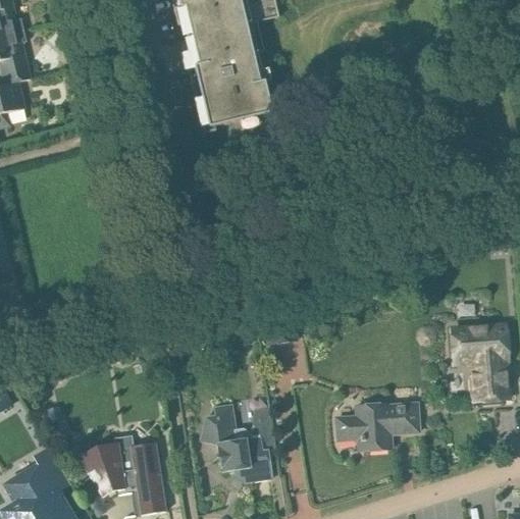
[(0,0),(0,34),(26,28),(22,16),(18,17),(14,0),(0,0)]
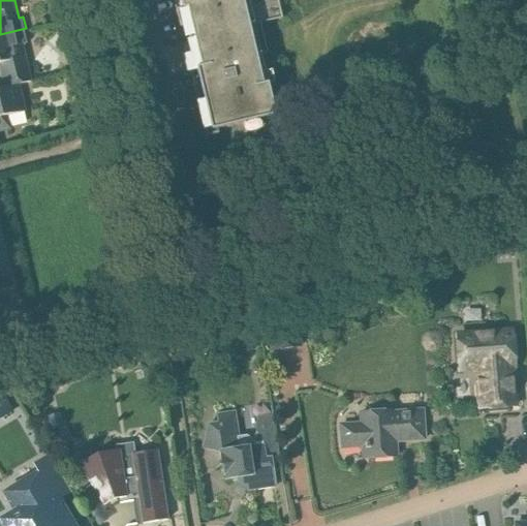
[(184,0),(185,5),(184,5),(186,11),(187,11),(189,22),(188,22),(192,37),(197,36),(204,64),(198,66),(207,97),(209,106),(214,105),(218,125),(218,127),(278,114),(277,111),(270,83),(271,83),(271,81),(270,81),(268,71),(264,51),(257,52),(251,24),(273,19),(269,2),(281,0),(184,0)]
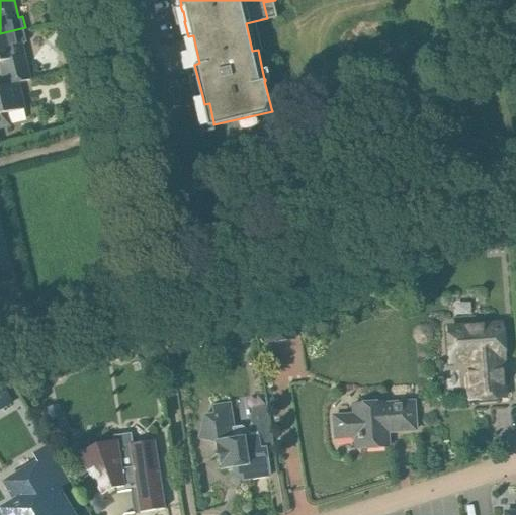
[(4,71),(29,65),(23,40),(28,39),(25,27),(0,33),(0,59),(1,60),(4,71)]
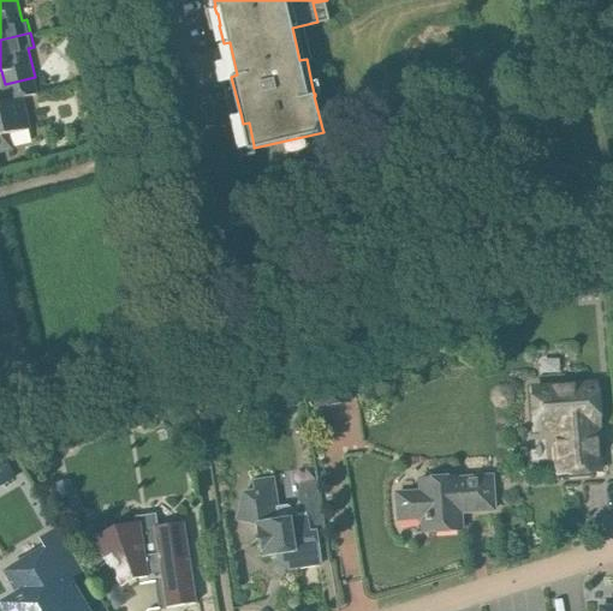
[(0,163),(0,149),(15,147),(11,131),(31,126),(24,95),(39,91),(35,77),(5,84),(9,97),(0,99),(0,172),(3,172),(0,163)]
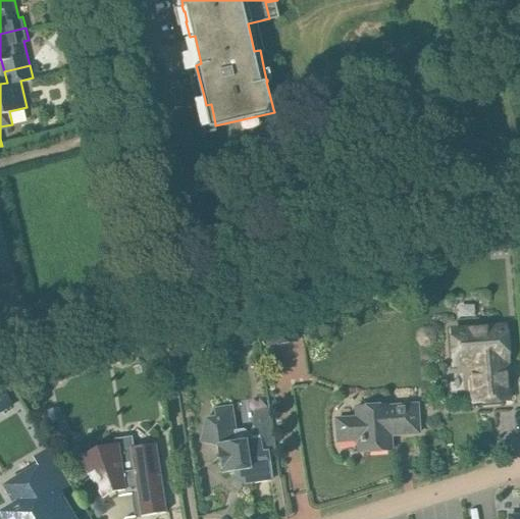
[(245,321),(255,319),(252,300),(242,301),(245,321)]
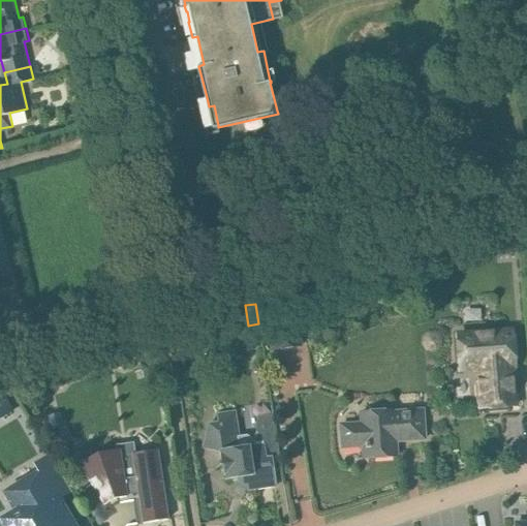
[(273,349),(305,344),(300,314),(268,319),(273,349)]
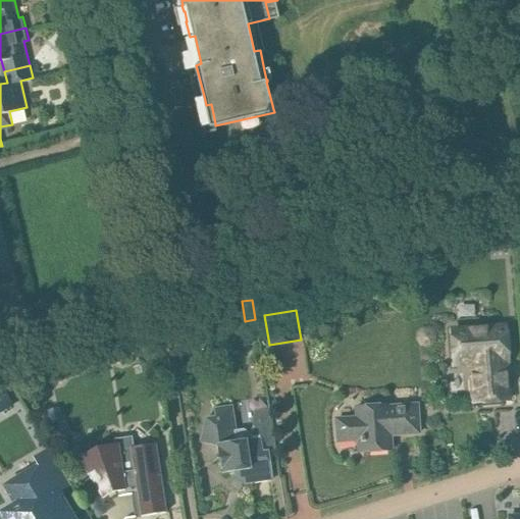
[(438,338),(438,331),(434,326),(428,324),(422,326),(418,331),(418,338),(422,343),(428,345),(434,343),(438,338)]
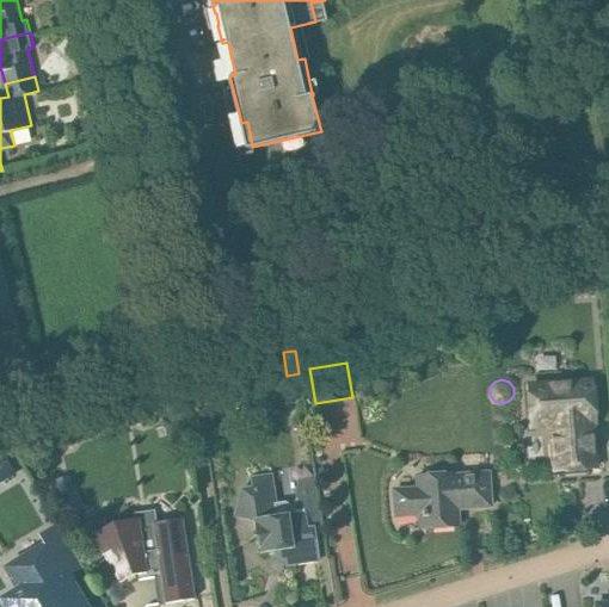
[(597,417),(595,381),(529,385),(533,423),(554,421),(559,469),(596,465),(592,419),(597,417)]
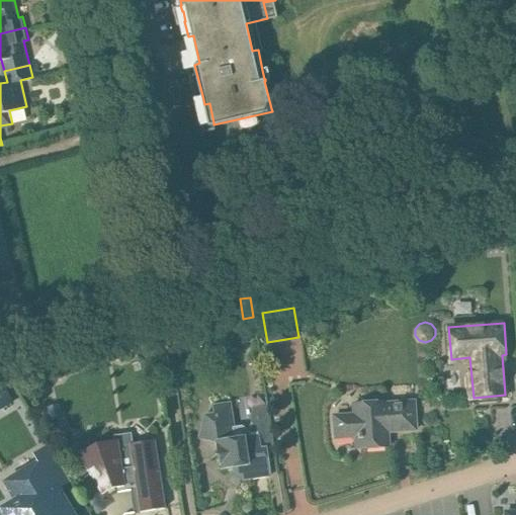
[(143,367),(148,358),(139,353),(134,362),(143,367)]
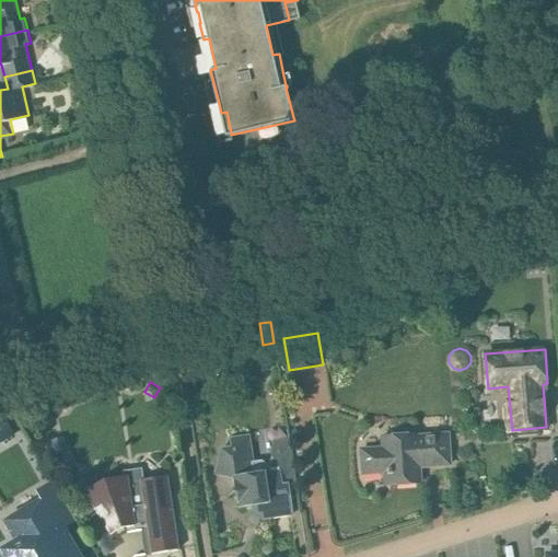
[(4,414),(0,416),(0,429),(6,438),(14,432),(4,414)]
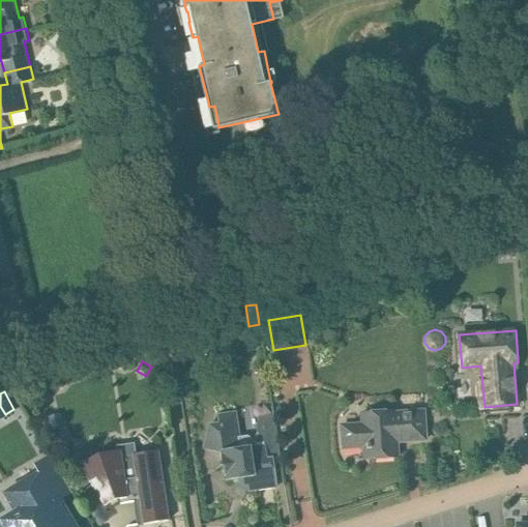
[(405,439),(428,437),(426,408),(397,410),(397,409),(363,411),(364,421),(344,423),(345,446),(369,444),(372,447),(373,457),(400,455),(399,438),(405,437),(405,439)]
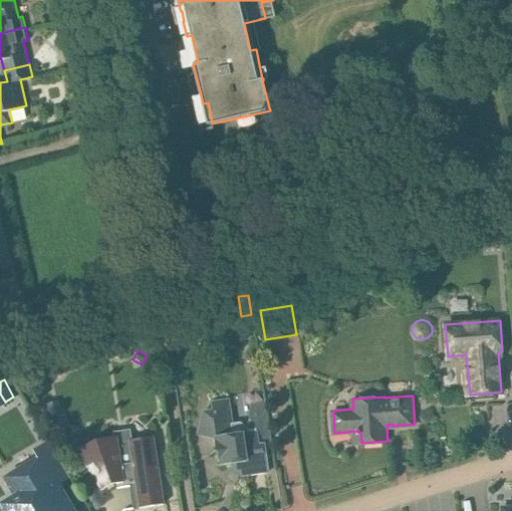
[(248,473),(269,470),(265,442),(260,443),(258,430),(250,431),(249,427),(242,421),(242,420),(234,421),(230,398),(213,400),(215,408),(205,410),(200,432),(216,436),(221,463),(232,462),(233,466),(241,472),(248,471),(248,473)]
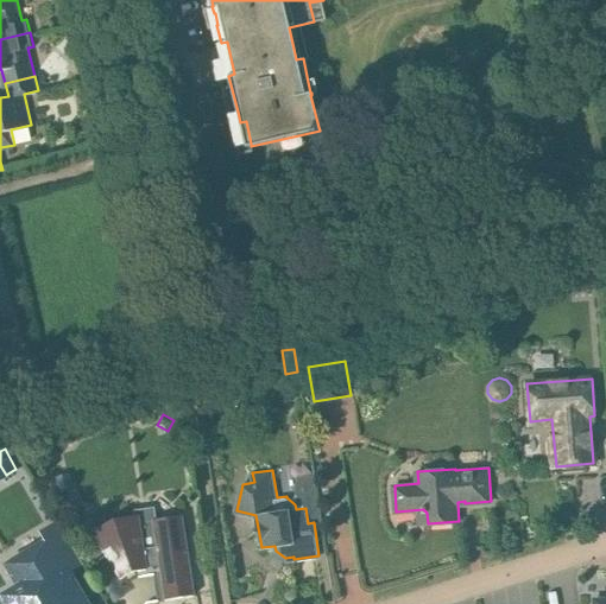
[(147,566),(162,564),(166,598),(195,593),(183,514),(158,517),(156,506),(136,508),(137,514),(115,517),(94,531),(121,578),(133,570),(147,568),(147,566)]
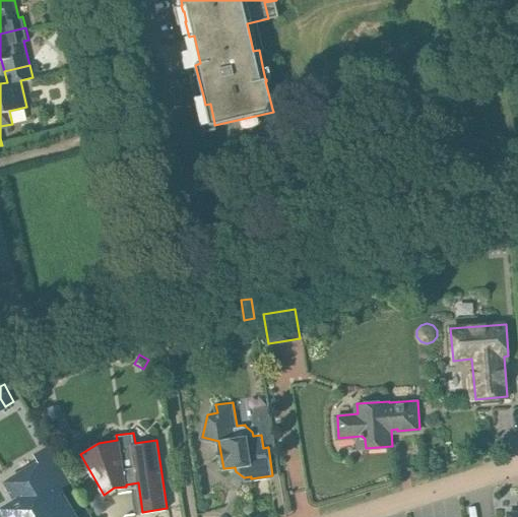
[(77,516),(61,489),(72,482),(50,445),(34,454),(38,460),(22,470),(24,472),(18,477),(15,485),(15,492),(19,498),(1,508),(5,516),(77,516)]
